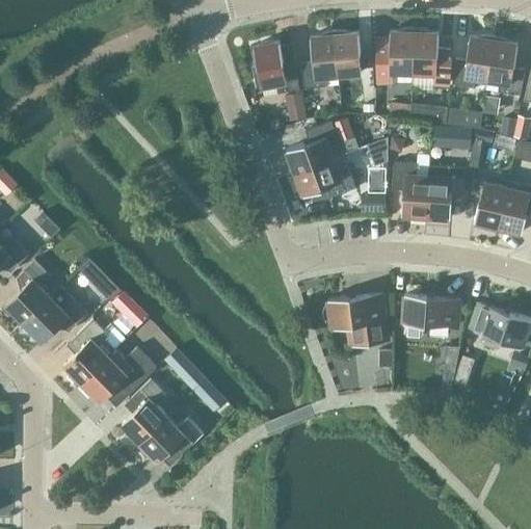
[(414,74),(416,30),(405,31),(398,33),(391,32),(390,50),(378,51),(379,84),(392,83),(392,73),(414,74)]
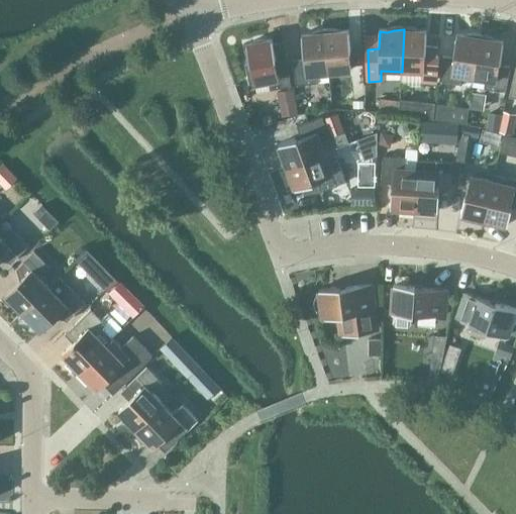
[(404,29),(402,72),(423,73),(423,83),(435,84),(438,52),(427,50),(427,33),(419,33),(409,30),(404,29)]
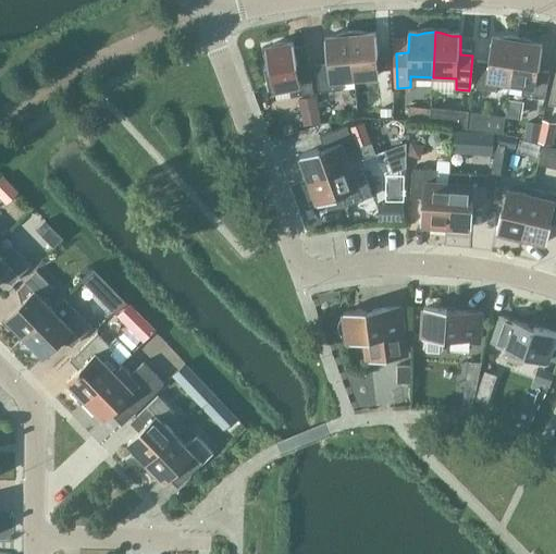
[(357,34),(350,35),(355,81),(379,78),(379,73),(392,72),(391,60),(379,61),(377,36),(369,36),(357,34)]
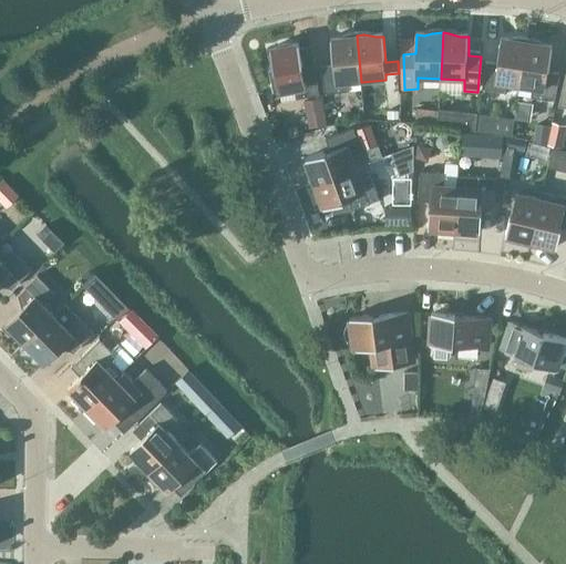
[(361,82),(357,36),(347,37),(340,40),(331,41),(333,67),(321,69),(326,96),(349,93),(348,83),(361,82)]
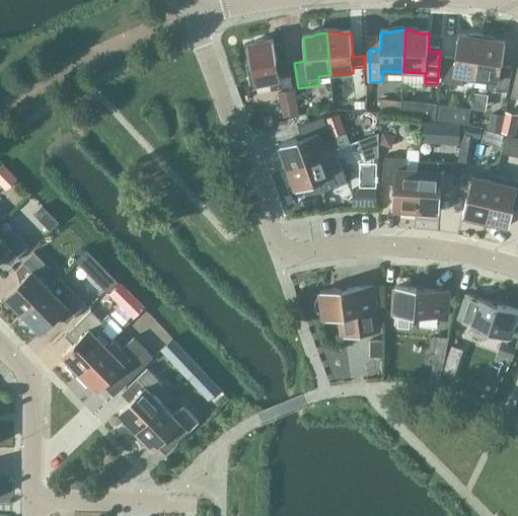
[(476,79),(483,38),(473,37),(466,38),(458,37),(455,60),(444,59),(442,84),(462,87),(464,77),(476,79)]
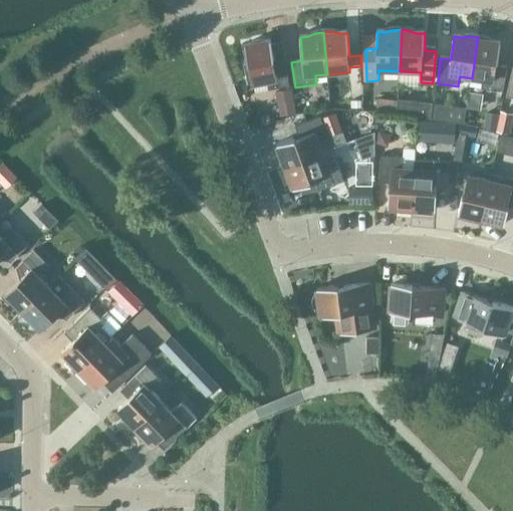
[(478,37),(472,78),(484,80),(482,90),(503,93),(508,69),(498,66),(501,43),(494,42),(484,38),(478,37)]
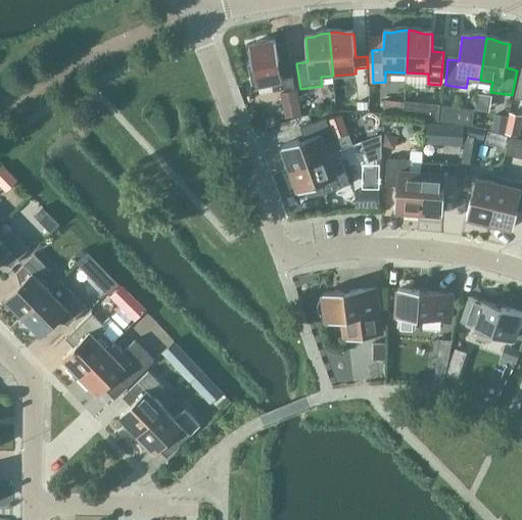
[(294,90),(291,64),(281,65),(276,42),(271,43),(267,43),(263,43),(258,44),(255,46),(249,47),(252,65),(248,66),(252,87),(272,84),(274,93),(294,90)]
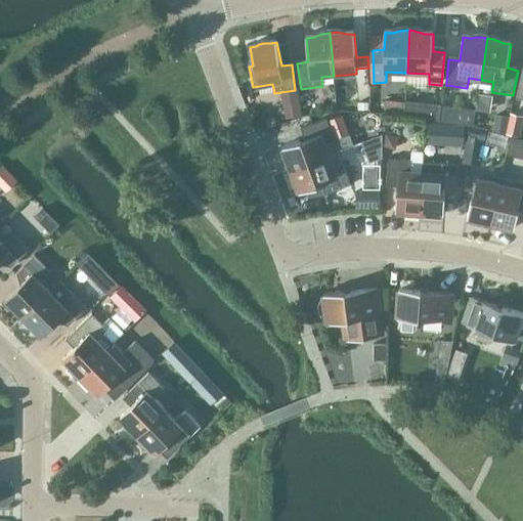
[(281,95),(282,104),(300,102),(298,92),(281,95)]
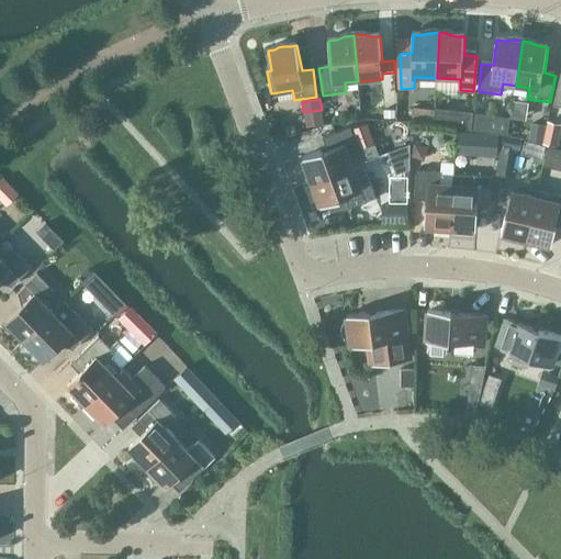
[(528,105),(513,102),(511,120),(526,123),(528,105)]
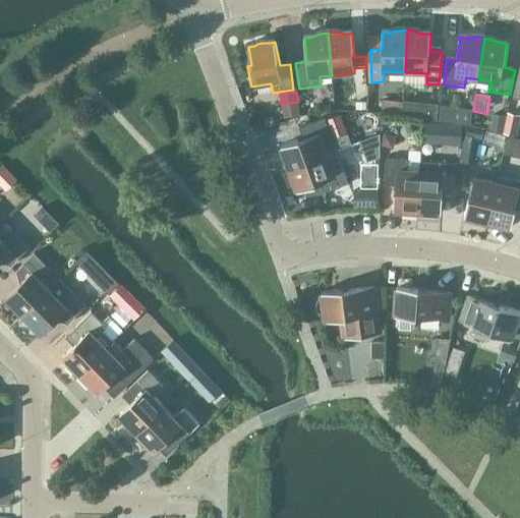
[(382,115),(402,117),(404,104),(384,102),(382,115)]
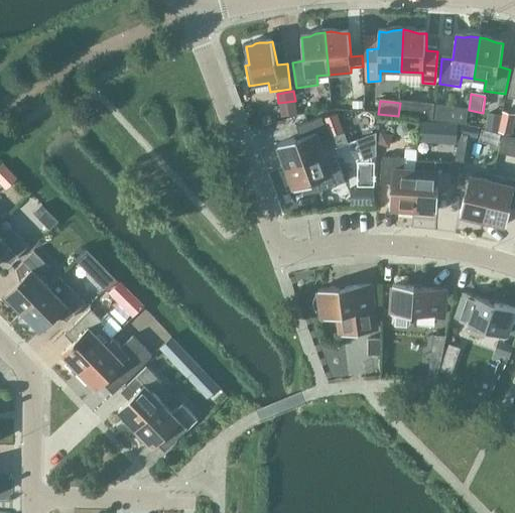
[(400,103),(398,116),(414,118),(415,102),(400,101),(400,103)]
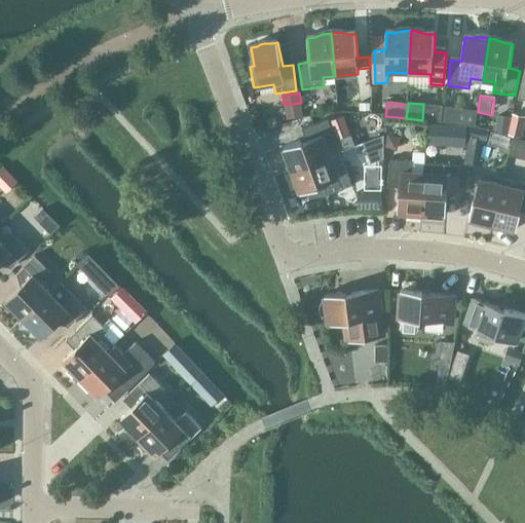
[(442,122),(475,127),(477,112),(443,107),(442,122)]
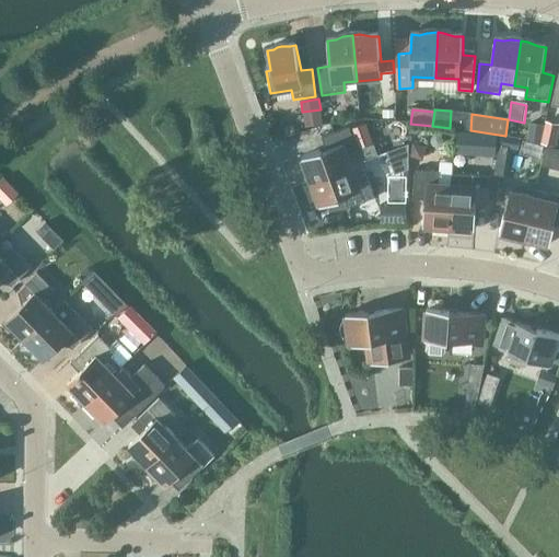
[(542,146),(556,149),(558,135),(558,126),(546,124),(542,146)]
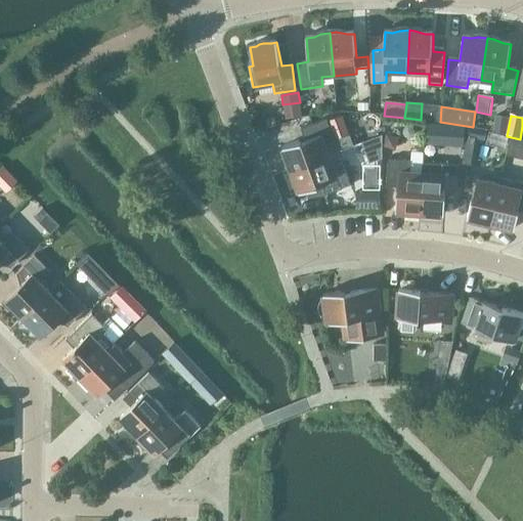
[(328,122),(335,142),(350,136),(342,117),(328,122)]
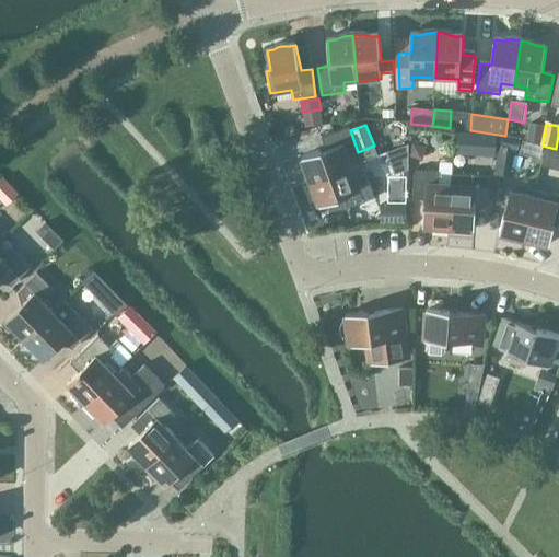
[(527,142),(542,144),(544,127),(530,125),(527,142)]
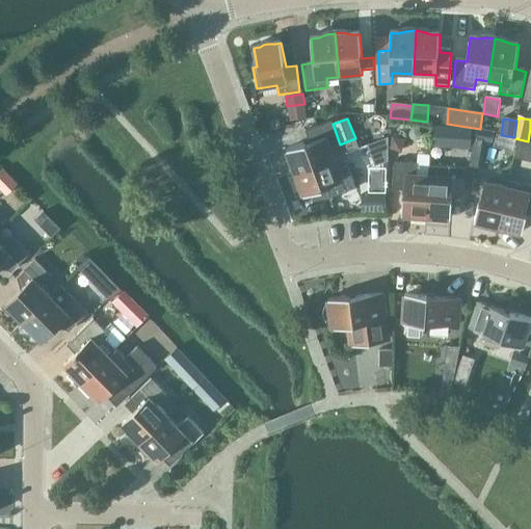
[(293,175),(335,160),(329,148),(340,144),(332,123),(306,132),(310,142),(288,151),(290,158),(291,169),(293,175)]
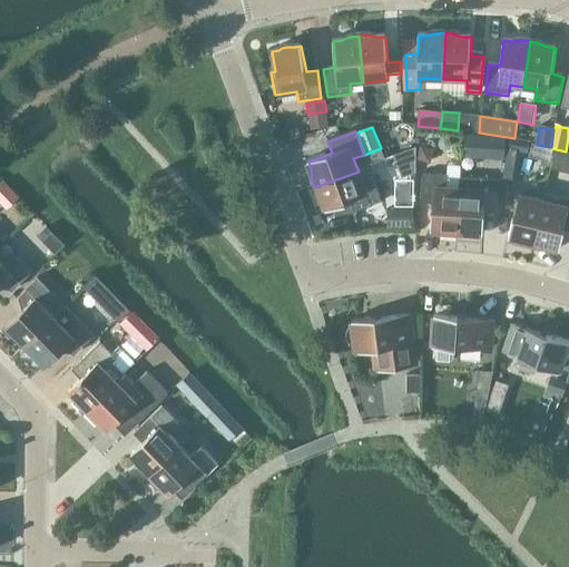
[(504,160),(506,140),(486,139),(484,159),(504,160)]
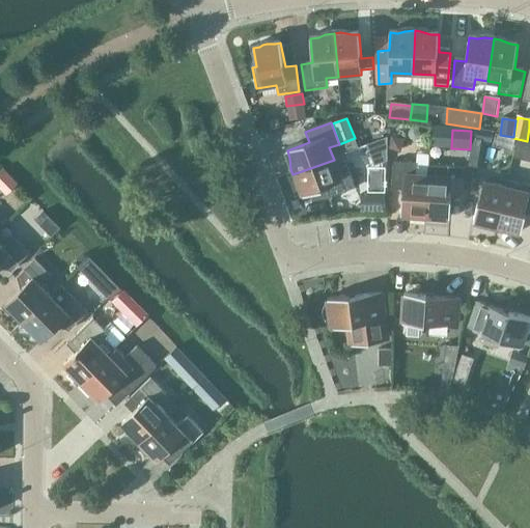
[(474,141),(492,144),(494,133),(476,130),(474,141)]
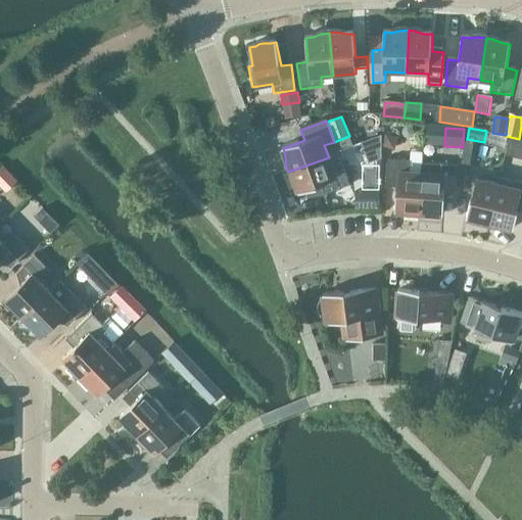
[(386,136),(382,147),(394,152),(398,140),(386,136)]
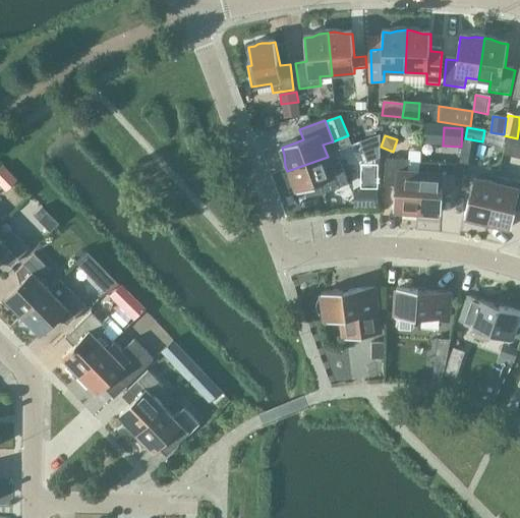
[(500,147),(497,164),(515,166),(518,150),(500,147)]
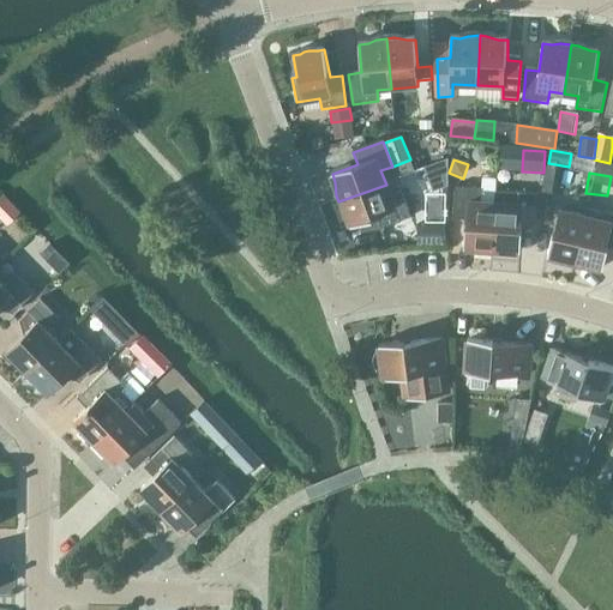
[(492,254),(496,204),(496,192),(497,180),(482,180),(482,191),(456,188),(454,221),(466,222),(464,249),(474,249),(486,254),(492,254)]
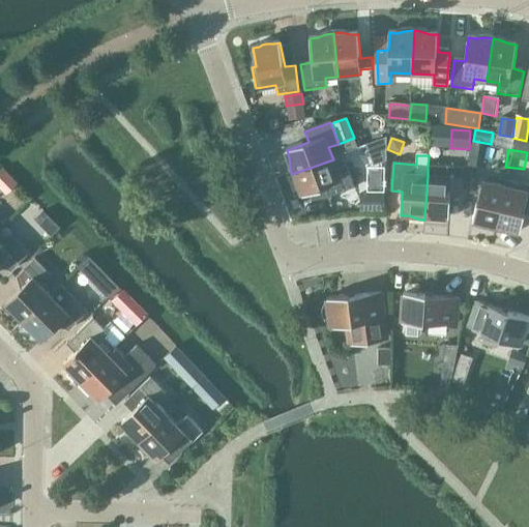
[(338,171),(333,159),(292,174),(296,183),(300,188),(303,197),(326,188),(329,198),(355,188),(348,167),(338,171)]
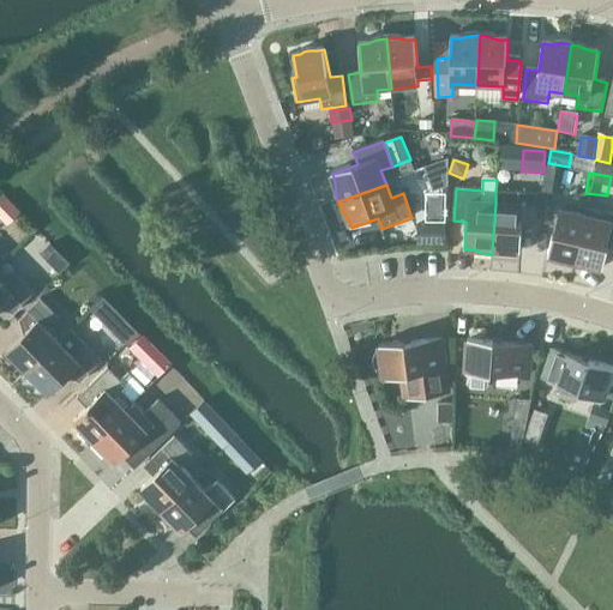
[(496,204),(492,254),(504,254),(512,252),(521,253),(523,225),(535,227),(538,195),(496,192),(496,204)]
